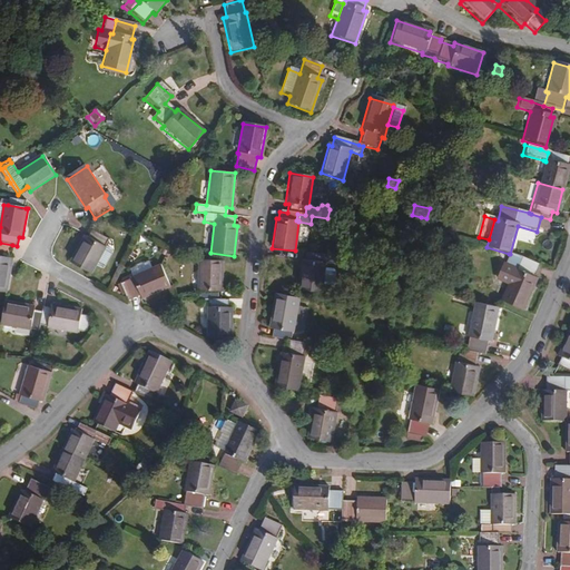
[(419,222),(405,219),(403,227),(428,231),(429,225),(418,224),(419,222)]
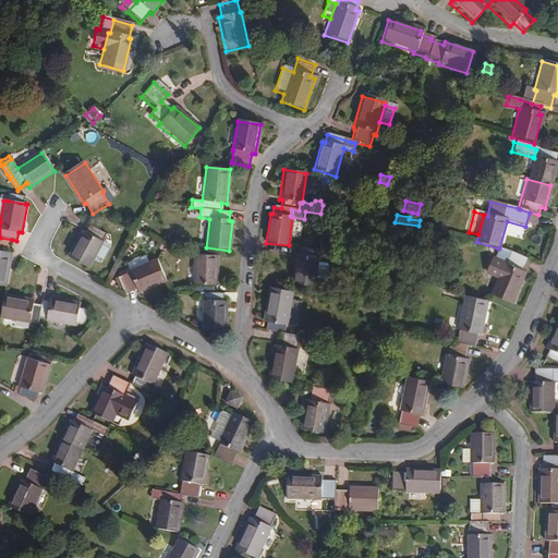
[(94,261),(104,243),(102,242),(107,234),(91,226),(86,233),(84,231),(69,257),(89,269),(94,261)]
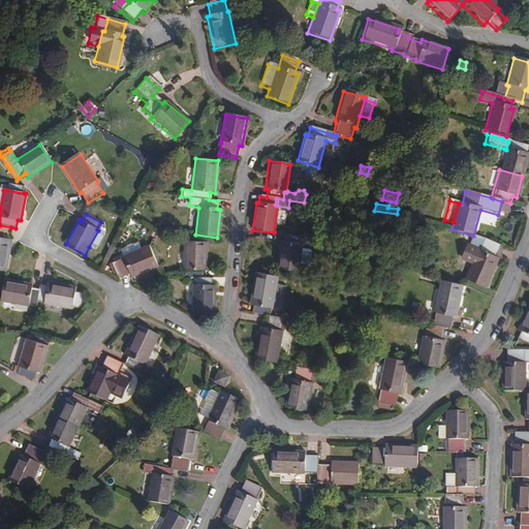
[(0,270),(6,272),(12,241),(9,241),(11,227),(0,225),(0,270)]
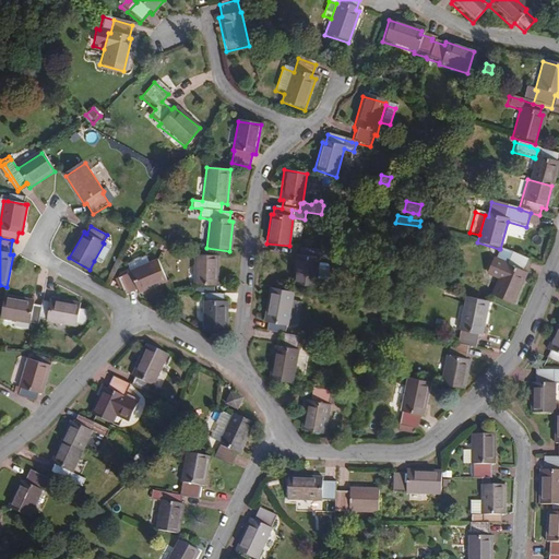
[(103,263),(110,250),(110,247),(104,244),(94,261),(99,264),(103,263)]
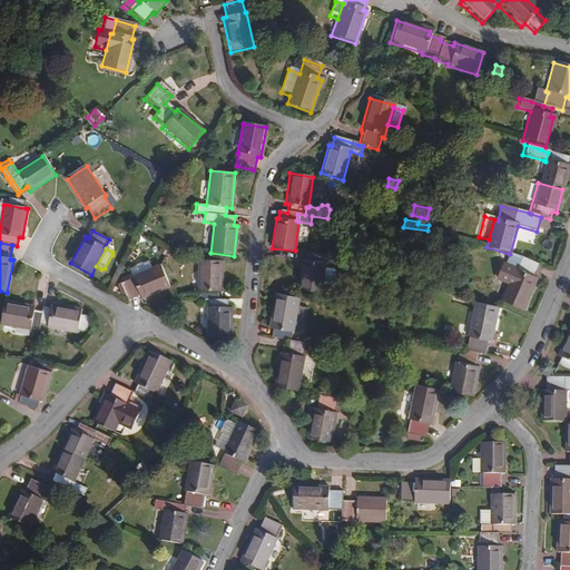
[(321,293),(324,264),(335,265),(335,255),(305,252),(304,262),(301,261),(297,291),(321,293)]
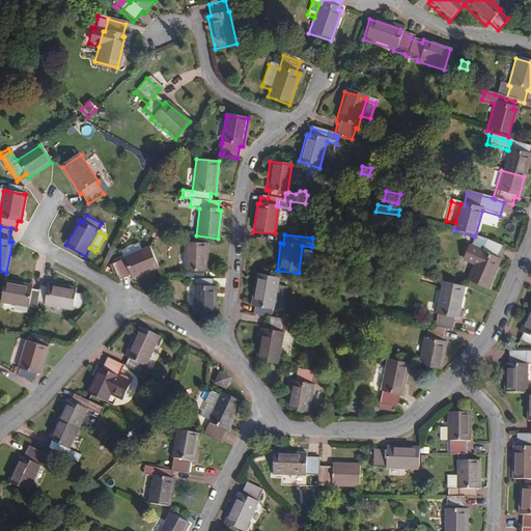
[(487,289),(500,260),(496,258),(501,247),(475,236),(474,236),(471,245),(469,245),(463,261),(474,266),(468,282),(487,289)]
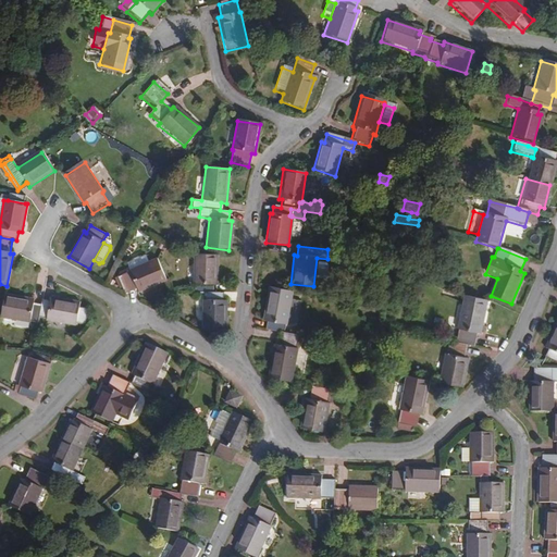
[(217,285),(217,256),(194,256),(193,285),(195,285),(195,293),(206,293),(206,301),(203,301),(202,331),(225,332),(226,301),(223,301),(223,294),(212,293),(213,285),(217,285)]
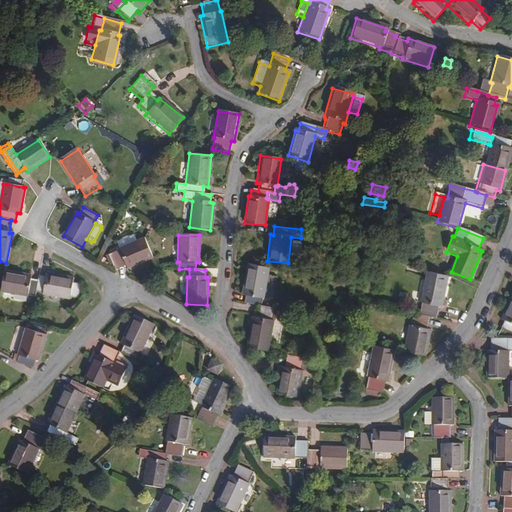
[(152,259),(144,239),(119,250),(118,249),(107,253),(113,270),(126,265),(127,269),(152,259)]
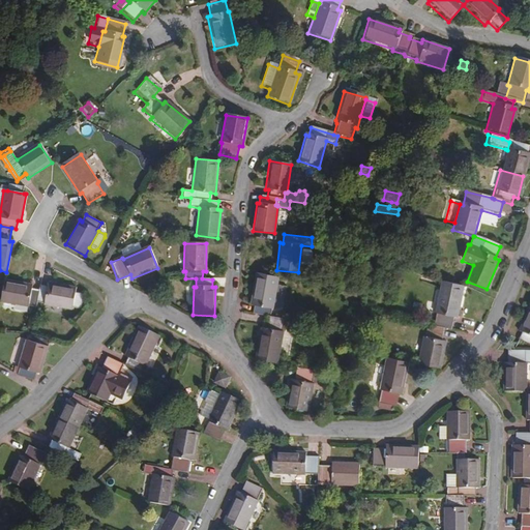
[(272,311),(278,277),(256,273),(251,305),(253,306),(252,315),(265,317),(269,318),(270,310),(272,311)]
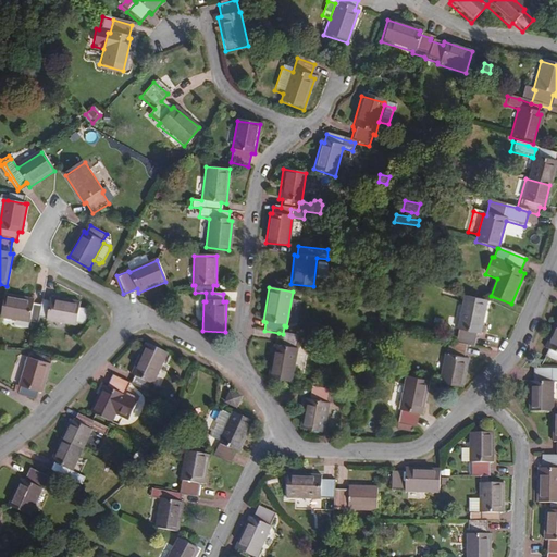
[(39,318),(41,305),(35,304),(35,300),(7,295),(2,318),(31,323),(32,321),(38,322),(39,318)]
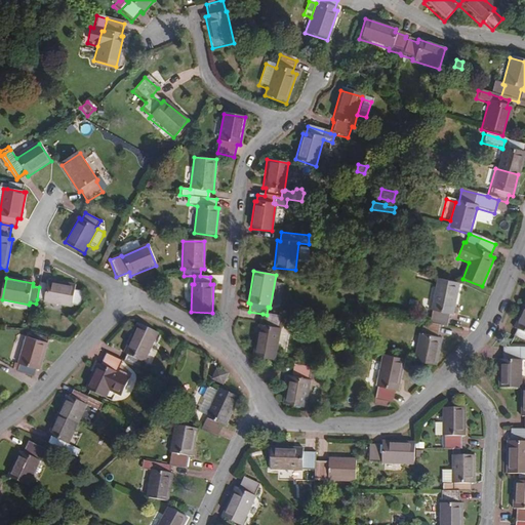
[(451,316),(458,284),(436,279),(429,312),(432,312),(429,324),(440,326),(446,327),(448,315),(451,316)]
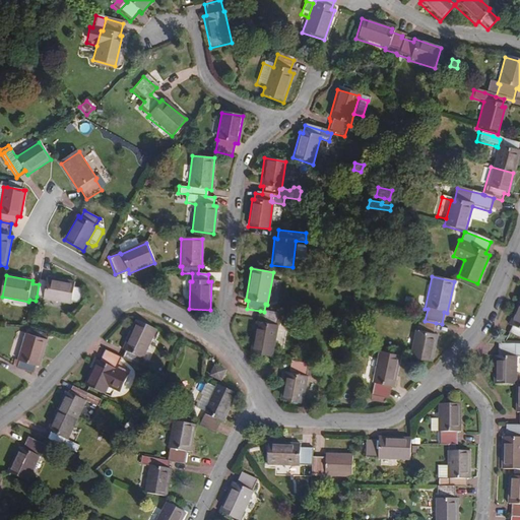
[(80,304),(83,288),(75,287),(75,282),(48,277),(47,280),(40,279),(39,284),(37,297),(44,298),(44,300),(71,305),(72,302),(80,304)]
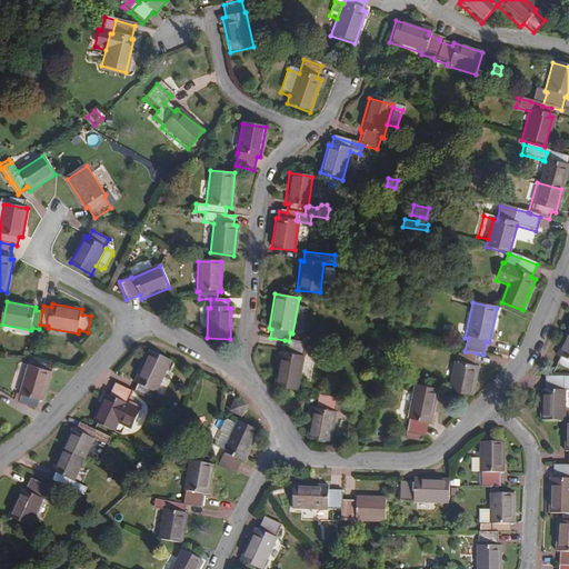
[(568,325),(556,355),(558,357),(555,365),(560,368),(567,370),(568,371),(568,325)]
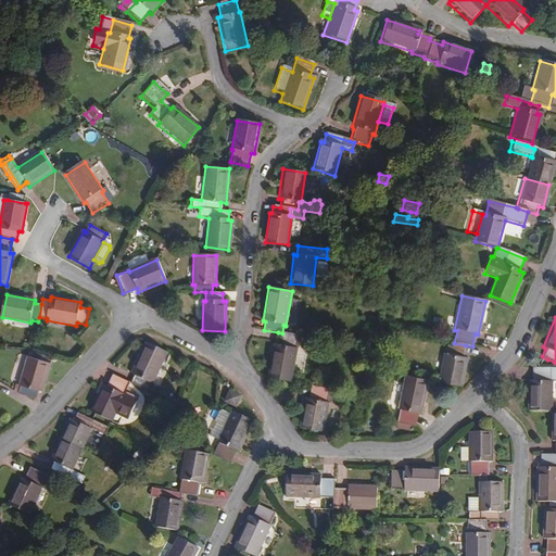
[(290,382),(297,350),(294,349),(297,336),(282,333),(278,332),(276,345),(273,344),(267,378),(290,382)]
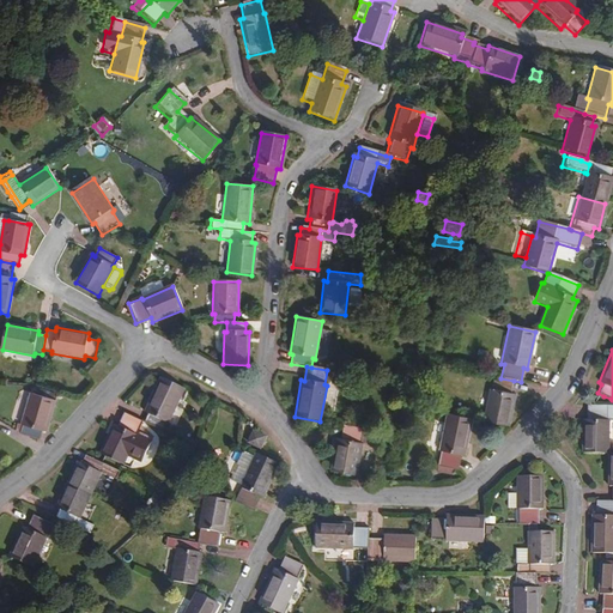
[(508,428),(514,396),(511,395),(514,381),(501,378),(493,376),(491,392),(489,390),(483,423),(508,428)]
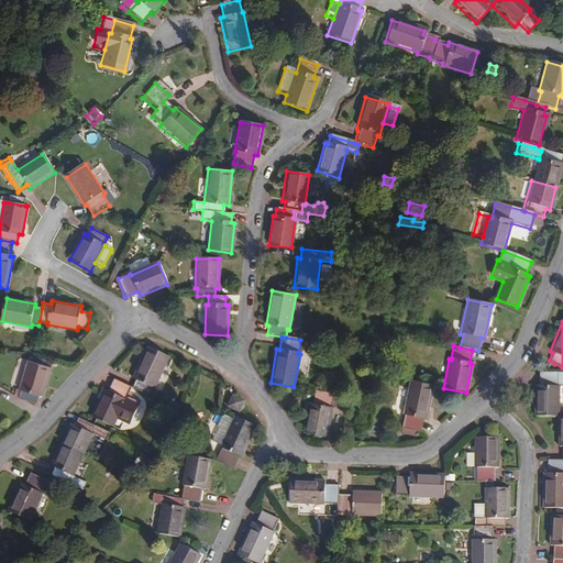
[(154,390),(168,360),(147,350),(134,379),(136,381),(133,388),(150,397),(153,389),(154,390)]
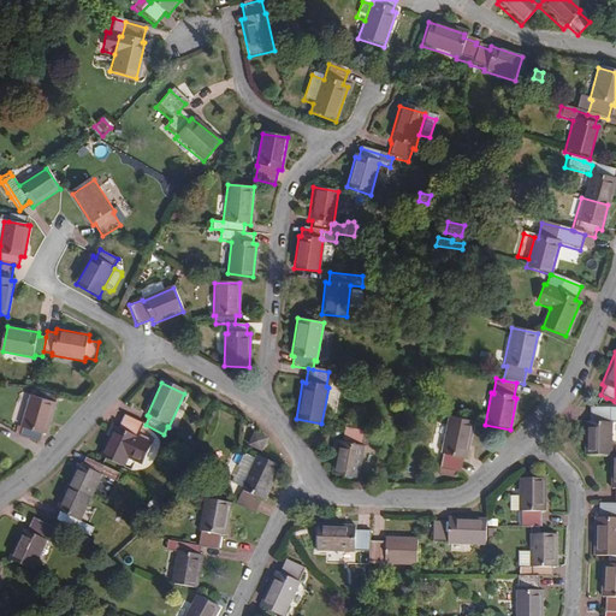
[(47,436),(57,404),(31,397),(23,428),(24,428),(22,437),(41,443),(43,434),(47,436)]
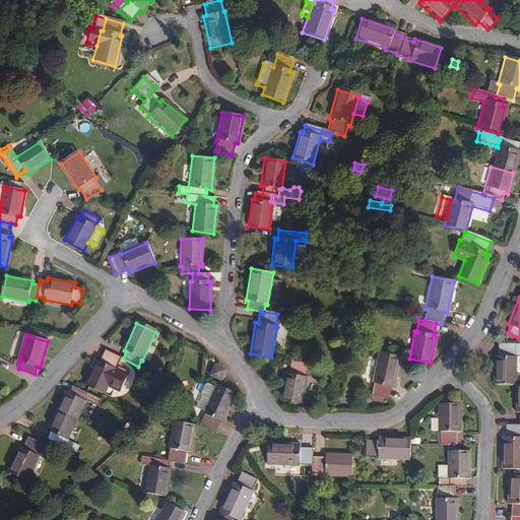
[(519,344),(498,343),(497,355),(495,355),(493,383),(515,384),(516,358),(519,358),(519,344)]
